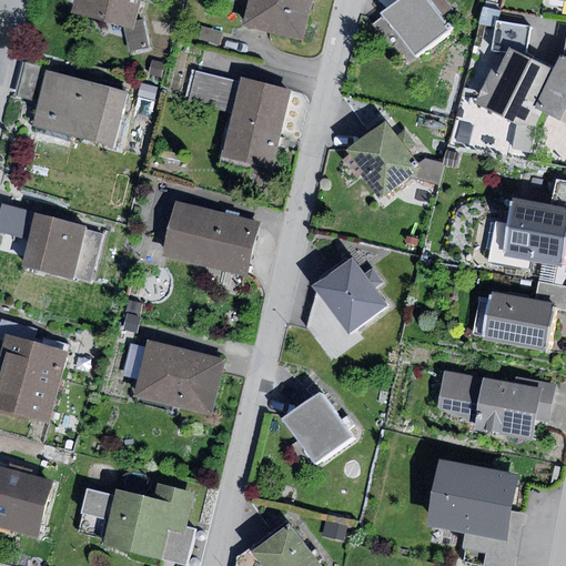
[(71,0),(69,10),(121,23),(128,51),(148,46),(142,17),(134,19),(139,0),(71,0)]
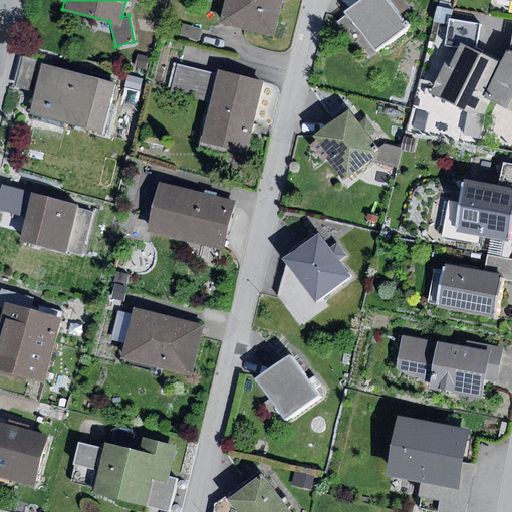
[(224,0),(219,22),(272,35),(281,0),(224,0)]
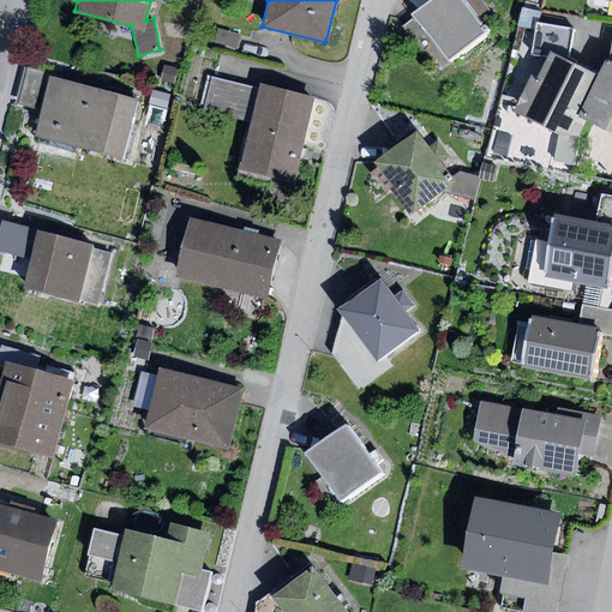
[(427,0),(411,13),(413,17),(445,58),(485,28),(463,0),(427,0)]
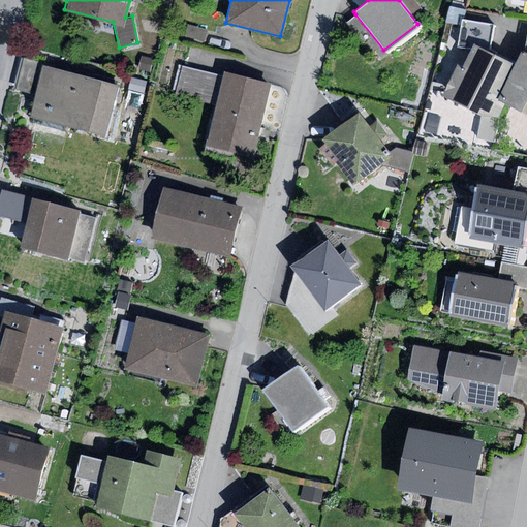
[(383,50),(355,14),(346,22),(374,58),(383,50)]
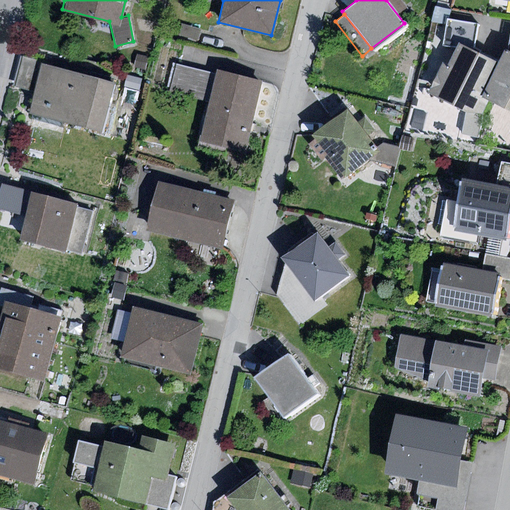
[(441,44),(456,45),(457,42),(471,48),(476,22),(446,17),(441,44)]
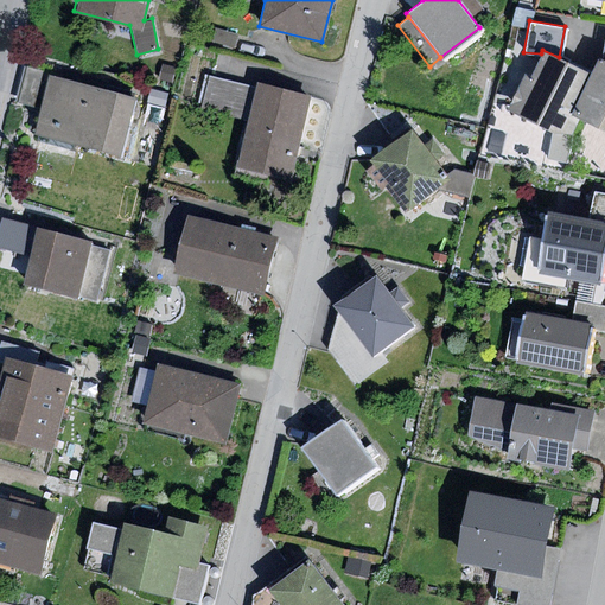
[(214,26),(209,42),(231,48),(236,32),(214,26)]
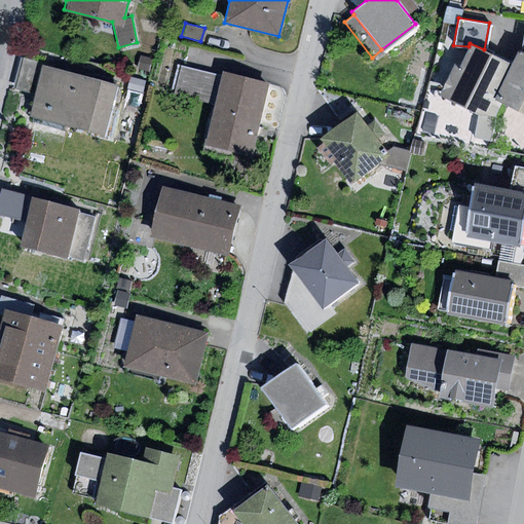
[(453,61),(439,92),(477,114),(473,138),(490,140),(496,100),(515,63),(484,49),(470,43),(469,46),(459,64),(453,61)]
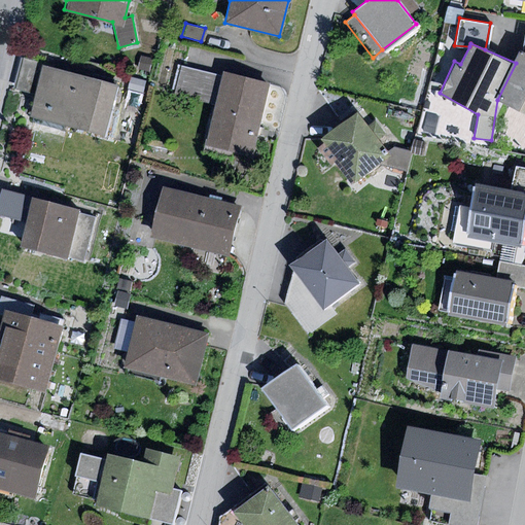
[(516,63),(497,100),(524,113),(524,51),(522,50),(516,63)]
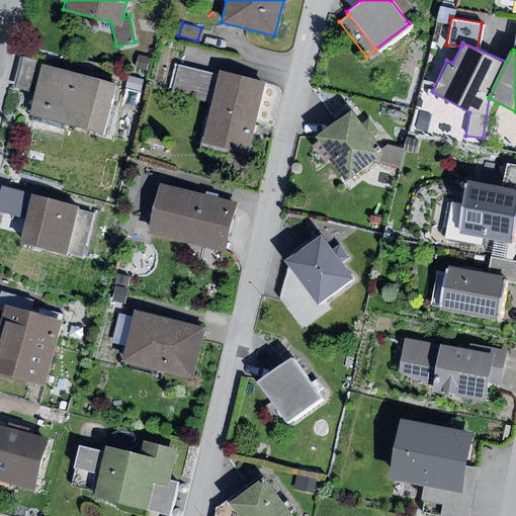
[(137,54),(134,66),(145,69),(148,56),(137,54)]
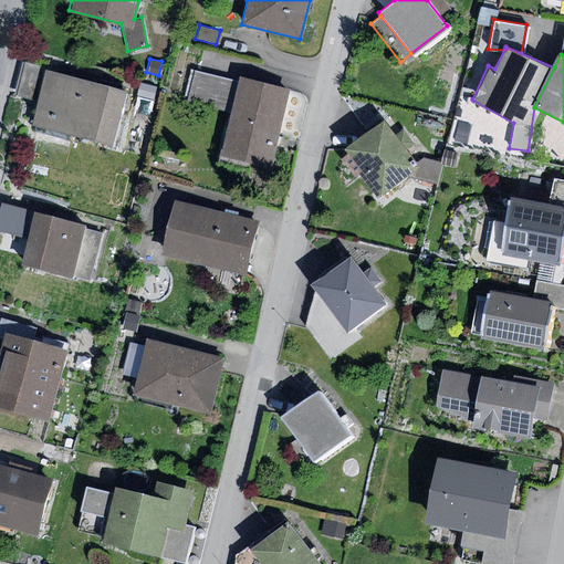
[(187,93),(230,104),(238,72),(196,61),(187,93)]
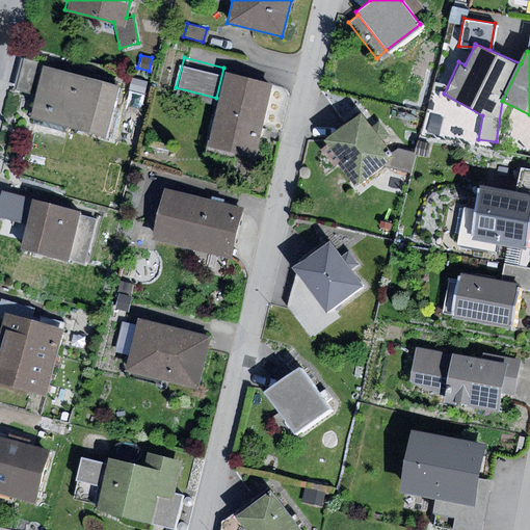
[(35,94),(43,64),(21,59),(14,88),(35,94)]
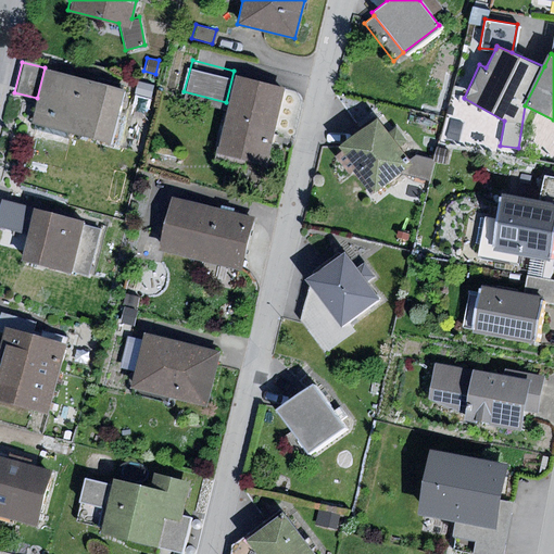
[(121,88),(45,67),(37,98),(30,121),(106,140),(121,88)]
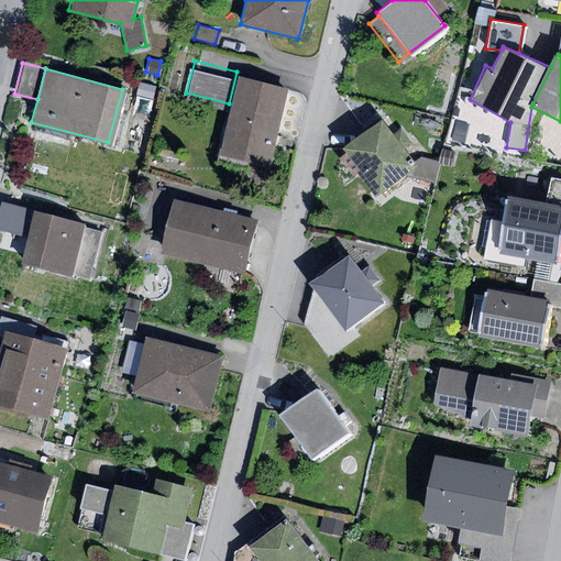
[(287,87),(239,75),(219,153),(268,165),(287,87)]
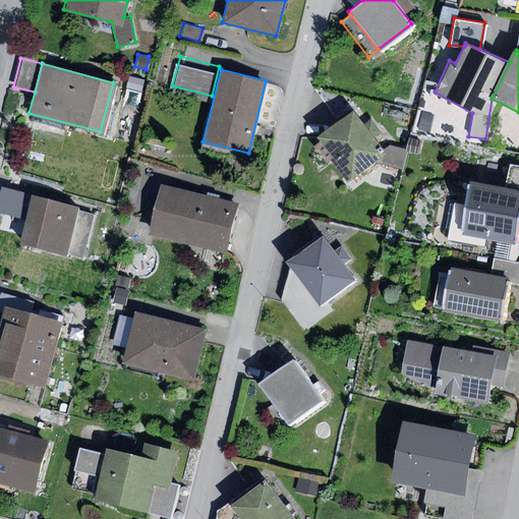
[(351,112),(316,136),(320,139),(312,145),(326,164),(331,160),(346,181),(375,162),(401,169),(406,149),(389,145),(393,141),(379,120),(375,122),(369,115),(359,122),(351,112)]
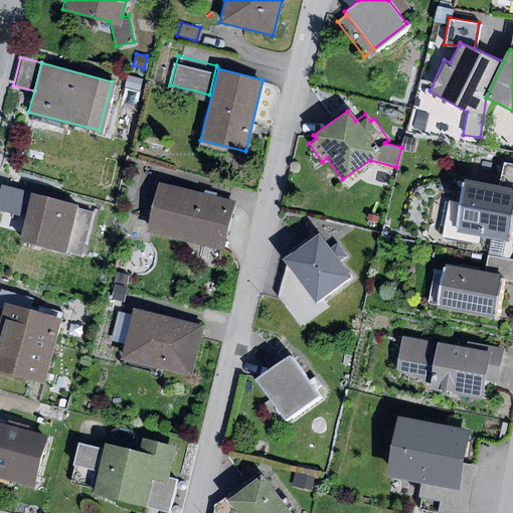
[(512,162),(503,160),(499,186),(512,188),(512,162)]
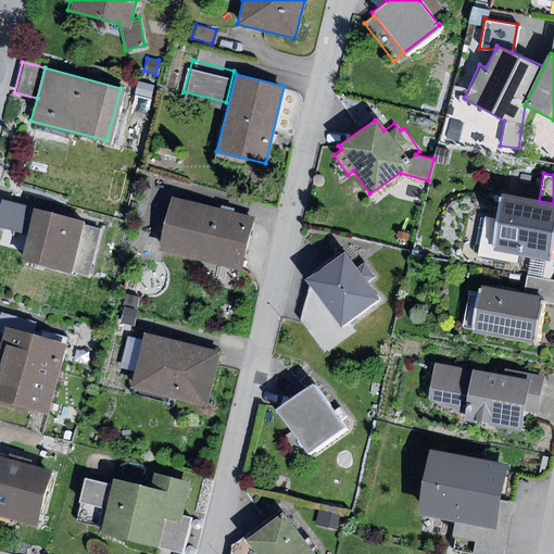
[(95,193),(92,205),(106,210),(110,198),(95,193)]
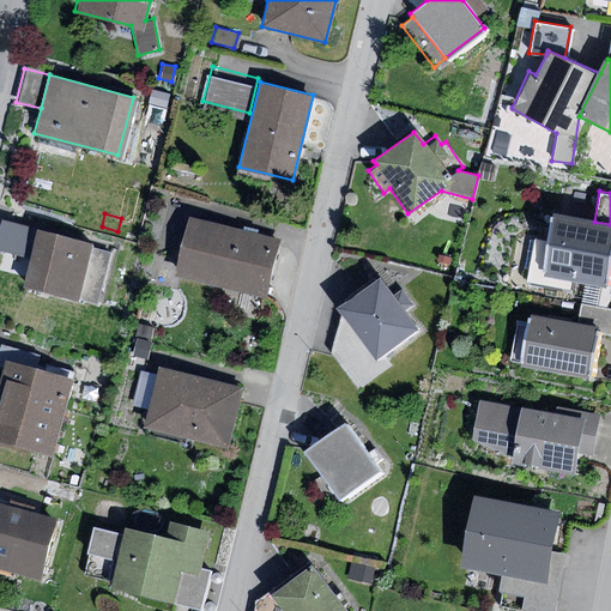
[(610,224),(594,222),(552,215),(549,240),(531,237),(525,270),(584,279),(609,284),(610,266),(610,224)]
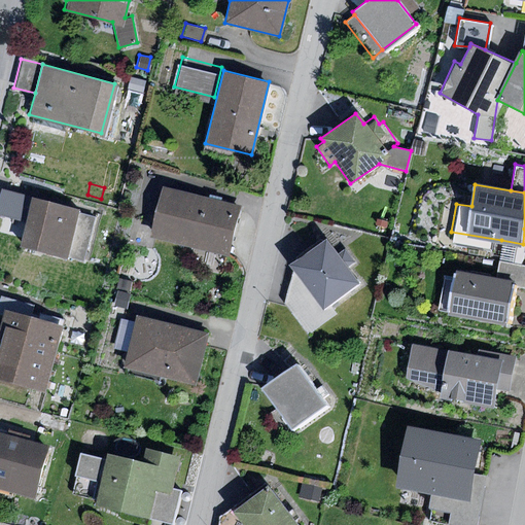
[(237,203),(163,185),(150,236),(224,253),(237,203)]
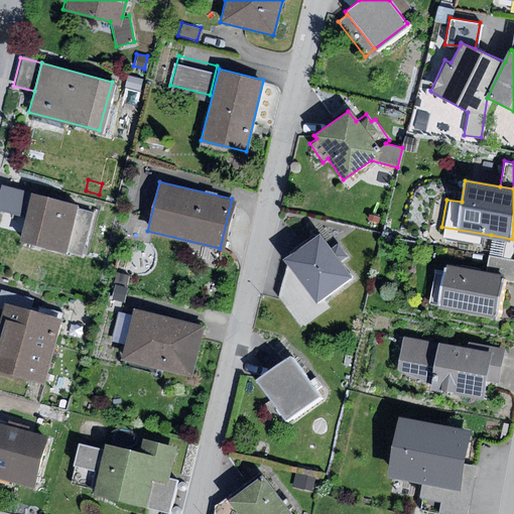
[(0,210),(24,216),(30,193),(0,184),(0,210)]
